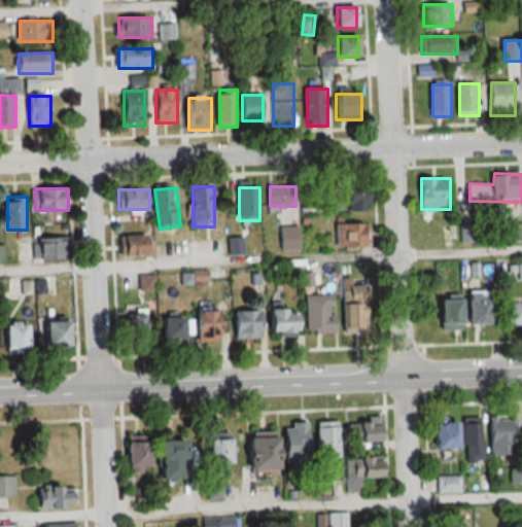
[(346,197),(331,197),(331,212),(345,212),(346,197)]
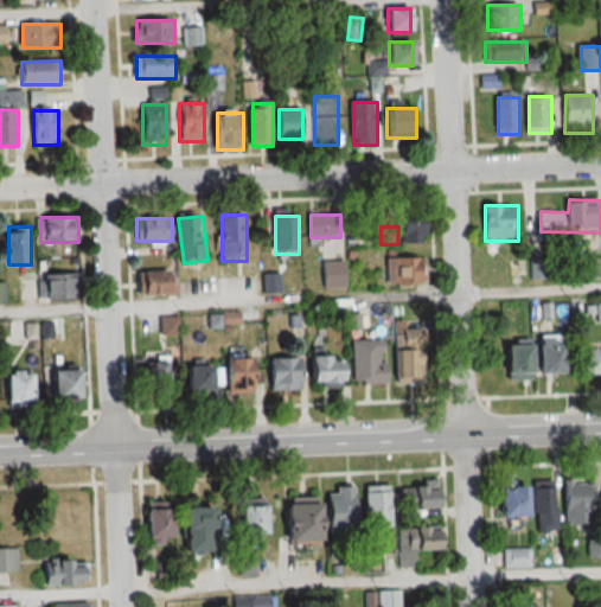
[(389,259),(389,286),(428,286),(428,259),(389,259)]
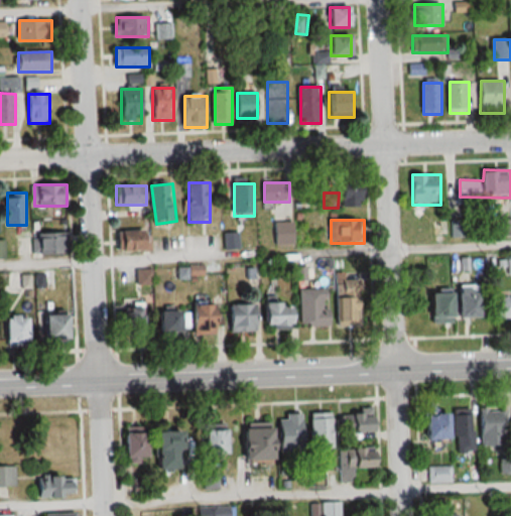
[(278,222),(278,245),(295,245),(295,222),(278,222)]
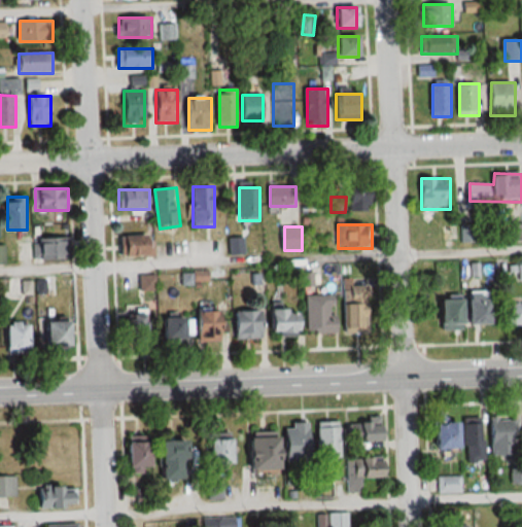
[(158,255),(158,236),(122,236),(122,255),(158,255)]
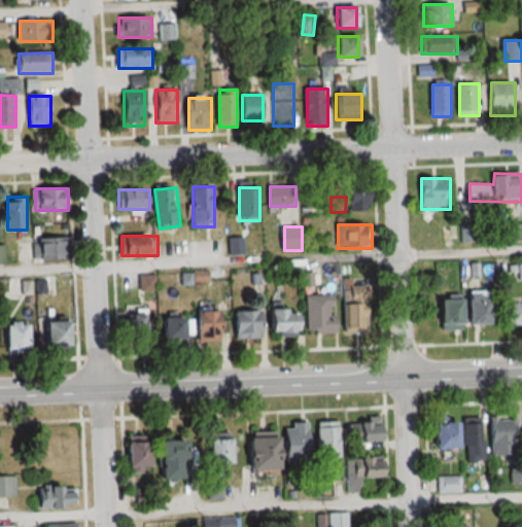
[(69,239),(38,239),(38,258),(69,258),(69,239)]
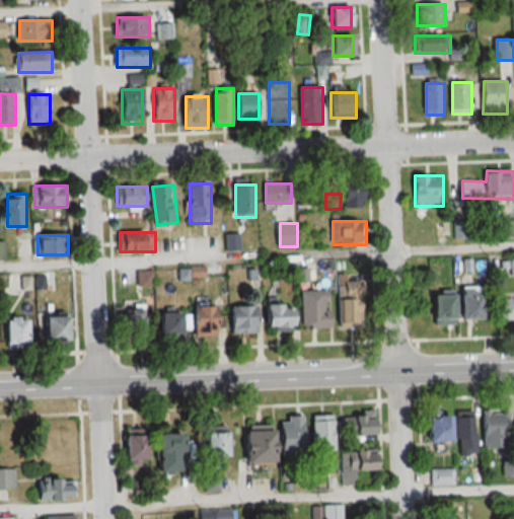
[(340,282),(340,327),(363,326),(362,282),(340,282)]
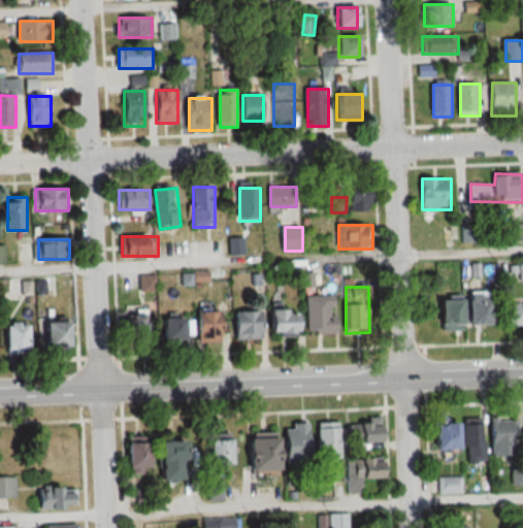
[(490,292),(466,292),(466,325),(490,325),(490,292)]
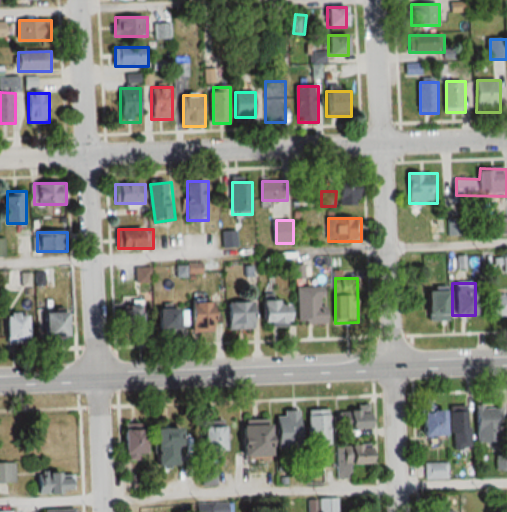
[(299,287),(299,324),(325,324),(325,287),(299,287)]
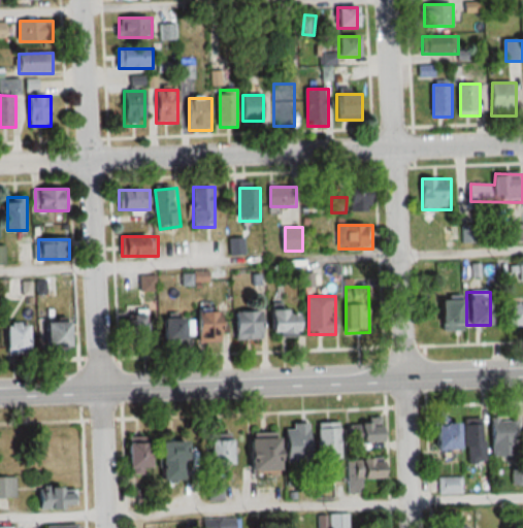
[(439,299),(439,326),(461,326),(461,299),(439,299)]
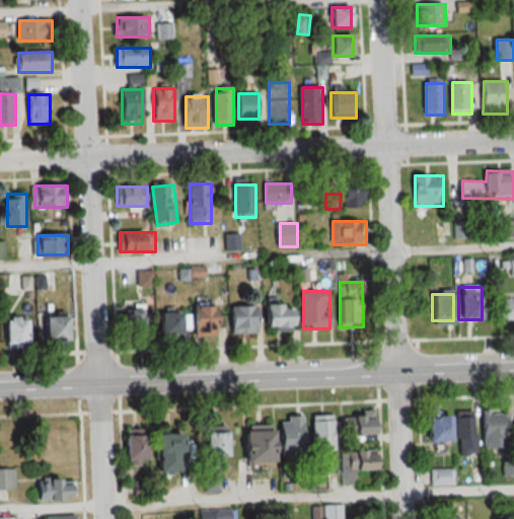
[(499,320),(513,319),(513,299),(499,299),(499,320)]
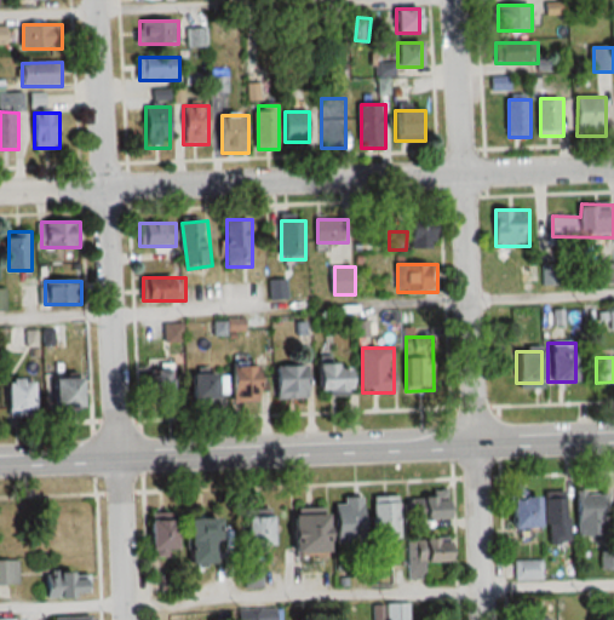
[(316,363),(316,394),(350,394),(350,363),(316,363)]
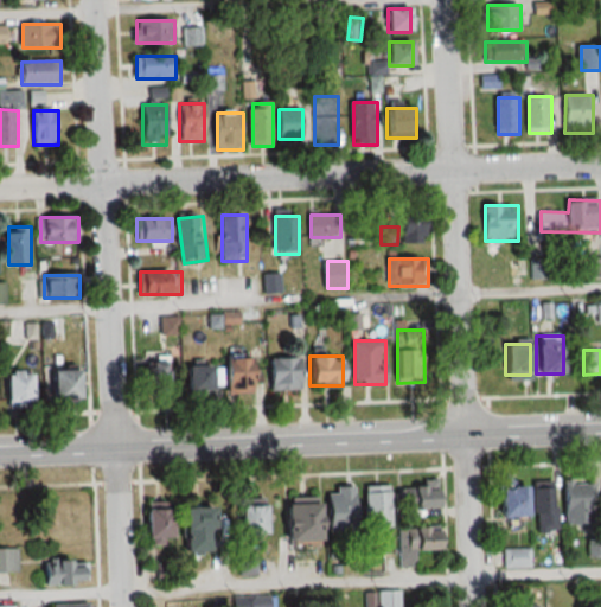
[(251,394),(251,359),(227,359),(227,394),(251,394)]
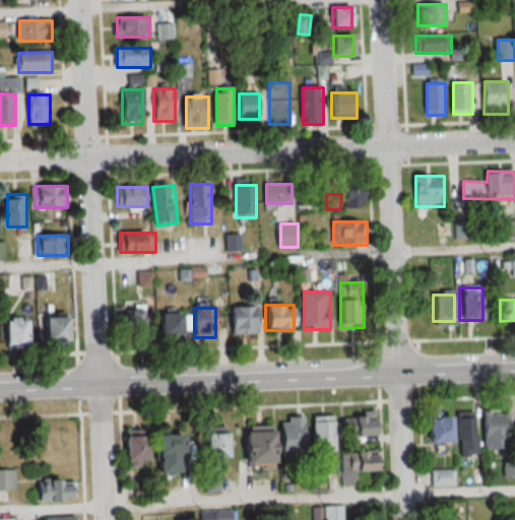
[(259,308),(231,308),(231,334),(259,334),(259,308)]
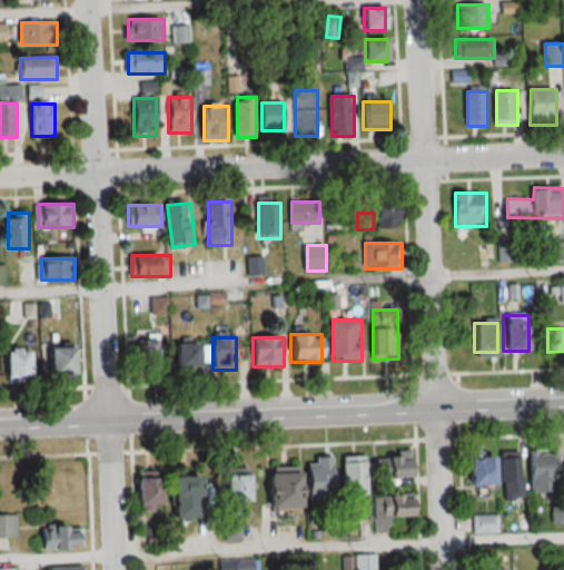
[(158,341),(138,341),(138,370),(158,370),(158,341)]
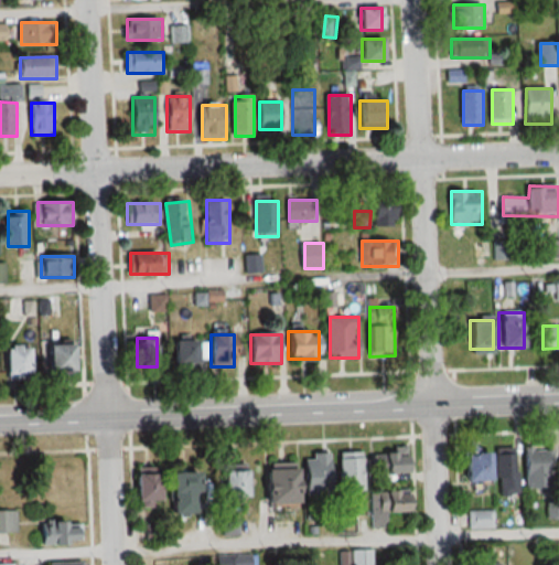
[(196,341),(174,341),(174,369),(196,369),(196,341)]
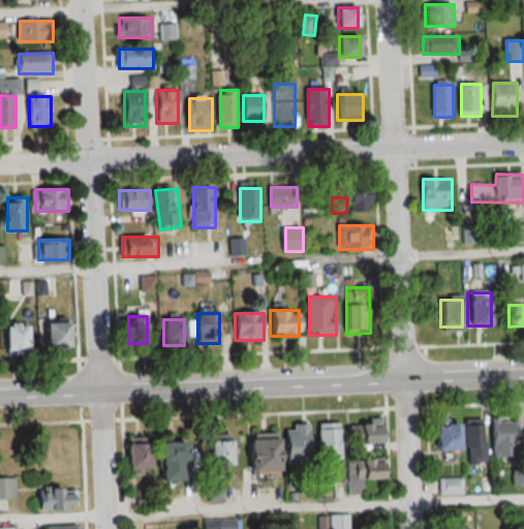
[(68,348),(68,323),(44,323),(44,349),(68,348)]
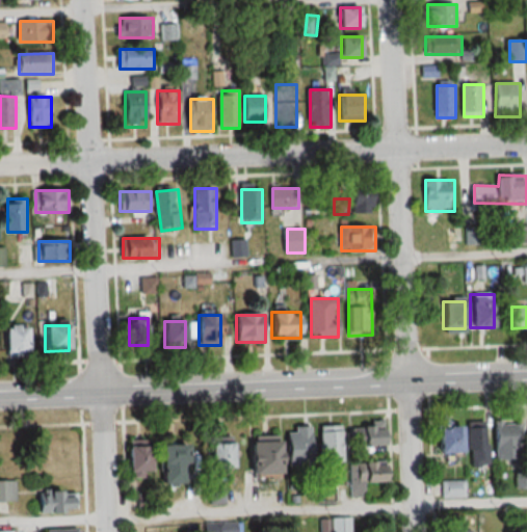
[(5,326),(5,356),(28,356),(28,326),(5,326)]
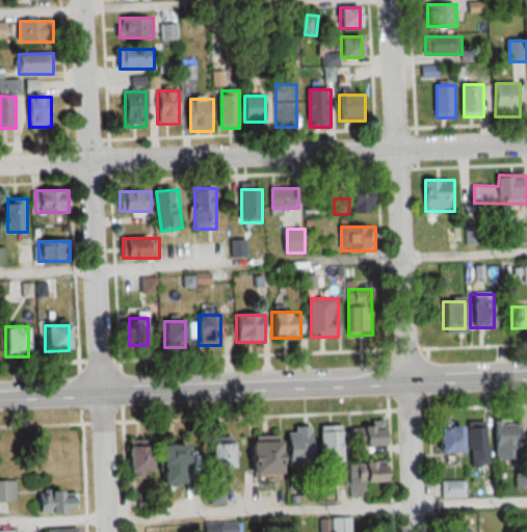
[(524,459),(524,423),(498,423),(498,459),(524,459)]
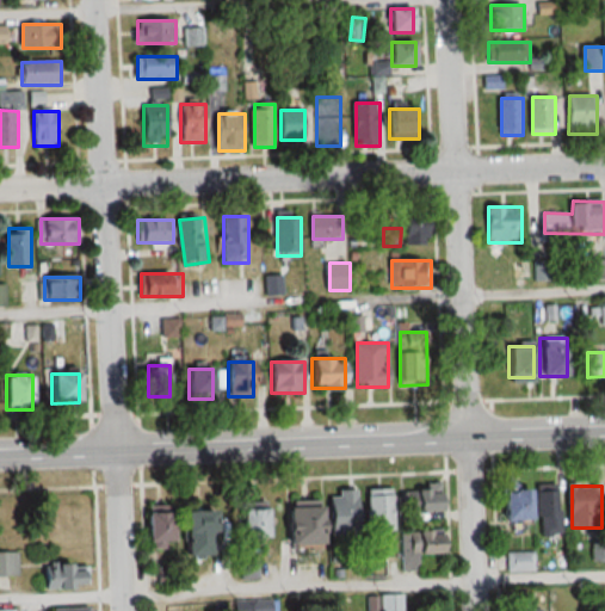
[(395,489),(371,489),(371,532),(395,532),(395,489)]
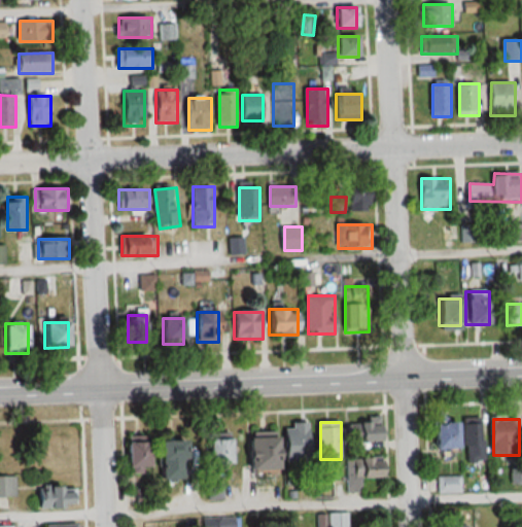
[(353,422),(353,443),(386,443),(386,422),(353,422)]
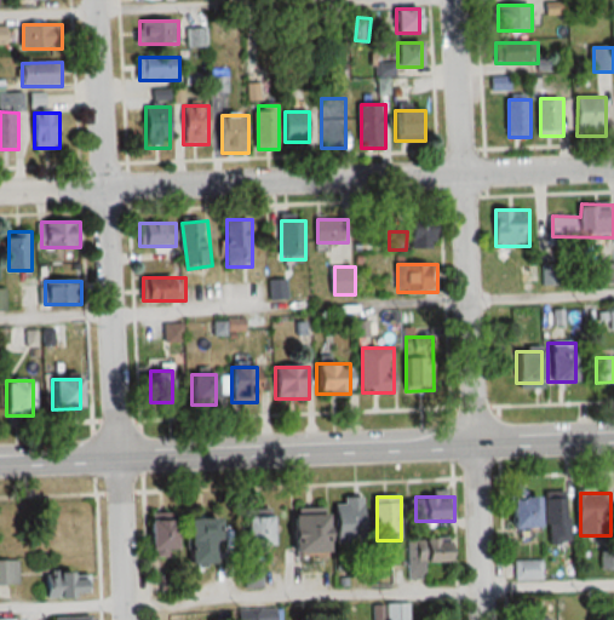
[(514,497),(514,528),(540,528),(540,497),(514,497)]
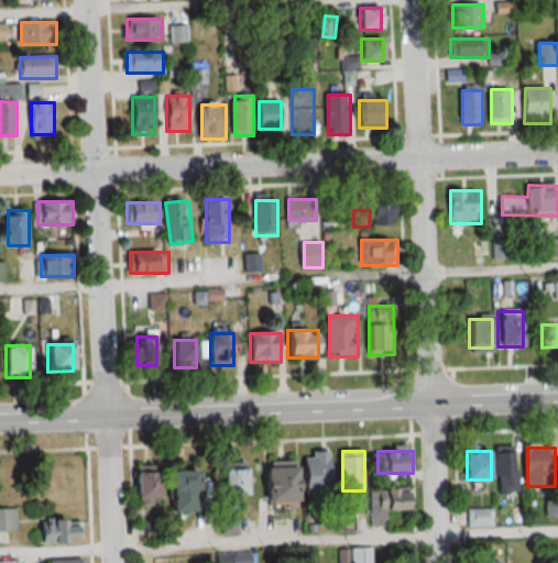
[(304,459),(304,495),(332,495),(332,452),(314,452),(314,459),(304,459)]
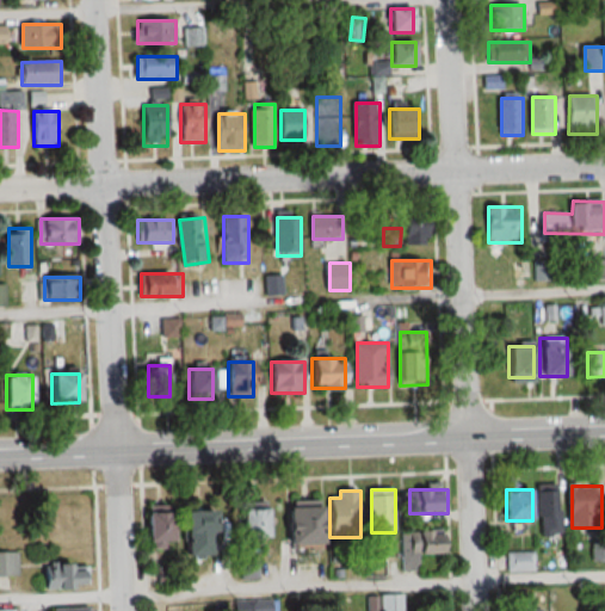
[(542,491),(542,536),(563,536),(563,491),(542,491)]
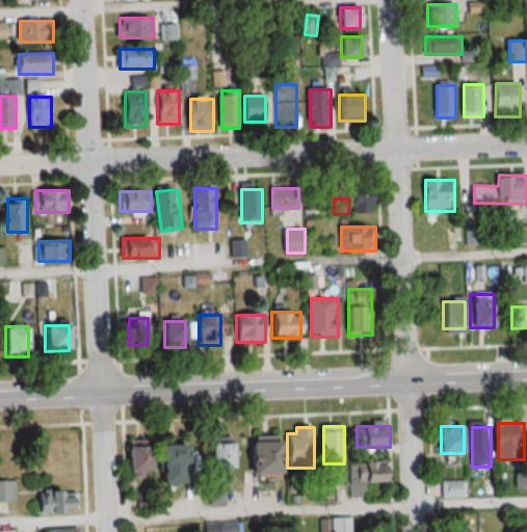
[(280,476),(280,442),(253,442),(253,476),(280,476)]
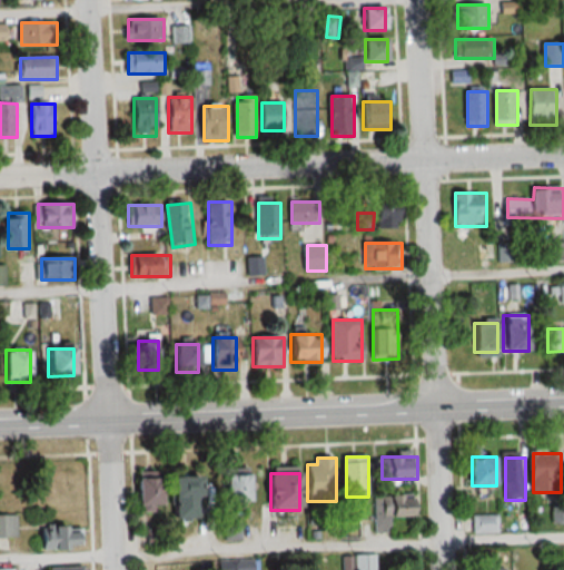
[(224,503),(248,502),(248,475),(224,475),(224,503)]
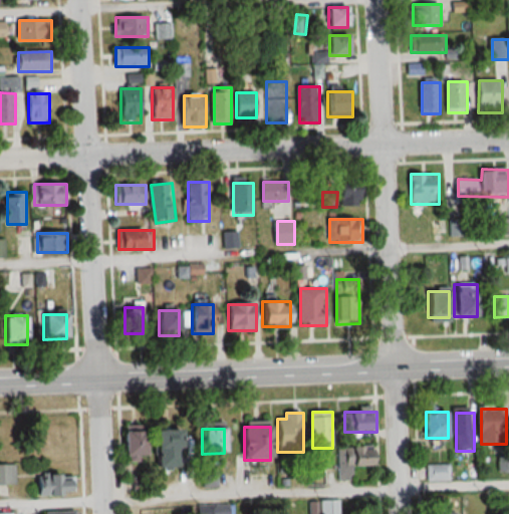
[(180,431),(154,431),(154,468),(180,468),(180,431)]
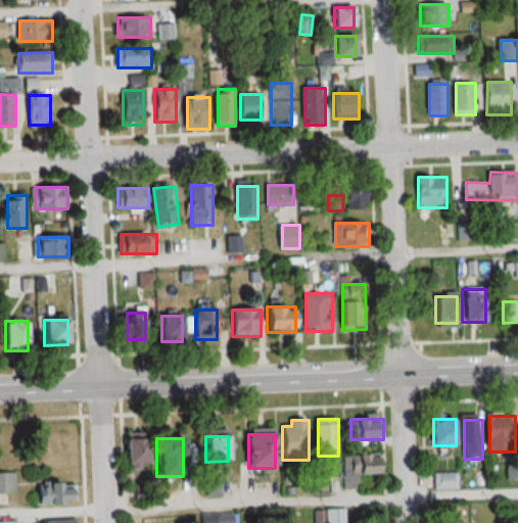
[(146,467),(146,440),(125,440),(125,467),(146,467)]
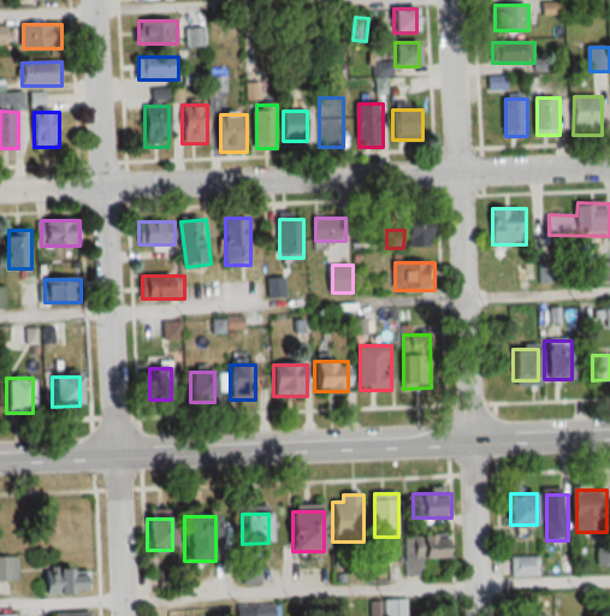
[(409,538),(412,575),(427,574),(426,560),(450,558),(449,535),(409,538)]
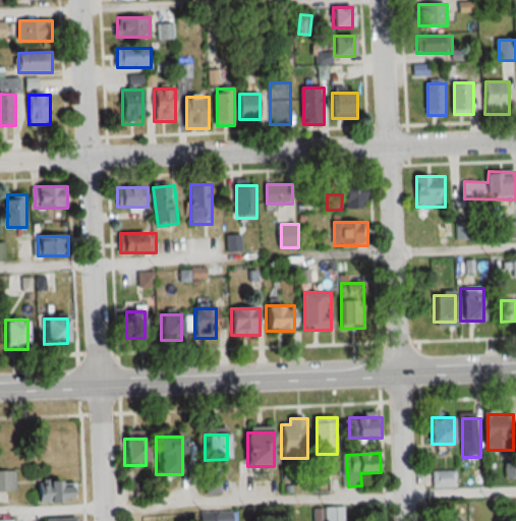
[(0,491),(19,491),(19,471),(0,471),(0,491)]
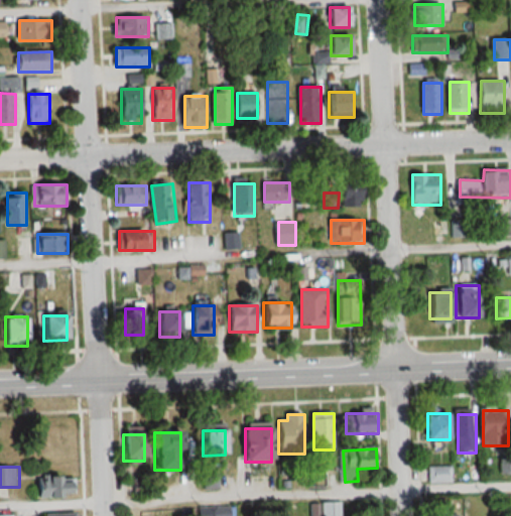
[(456,467),(433,467),(433,482),(456,482),(456,467)]
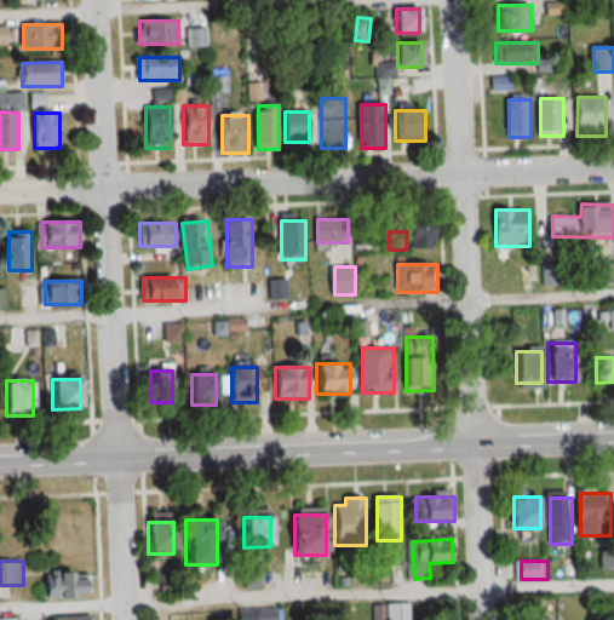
[(267,572),(250,572),(250,587),(267,587),(267,572)]
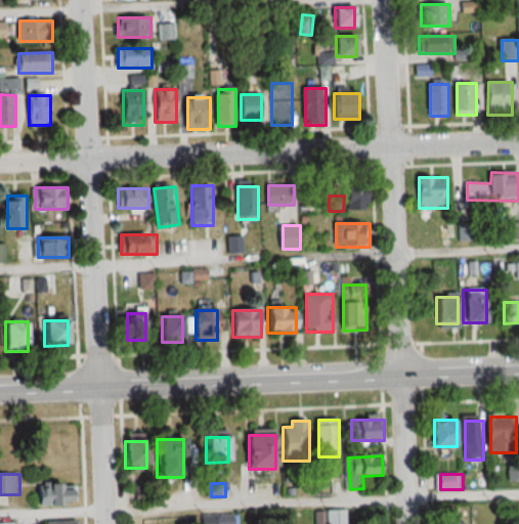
[(78,504),(78,484),(39,485),(39,505),(78,504)]
